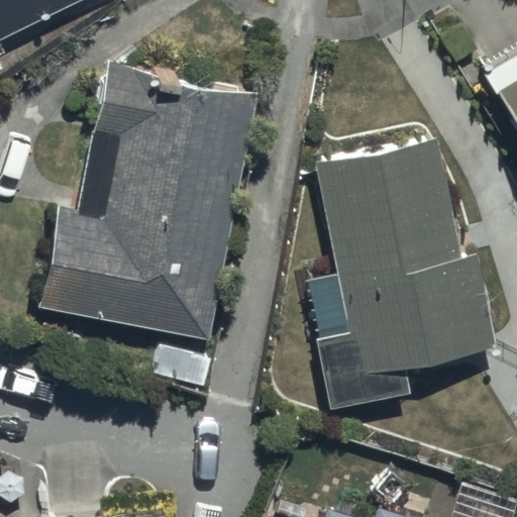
[(0,0),(0,54),(3,53),(0,46),(0,40),(81,0),(0,0)]
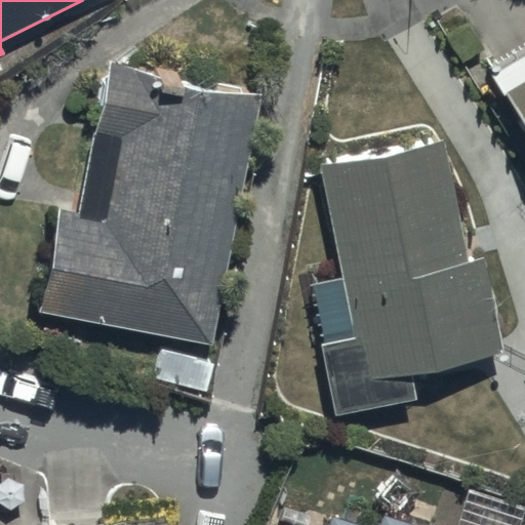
[(524,123),(524,55),(489,79),(501,97),(507,94),(524,123)]
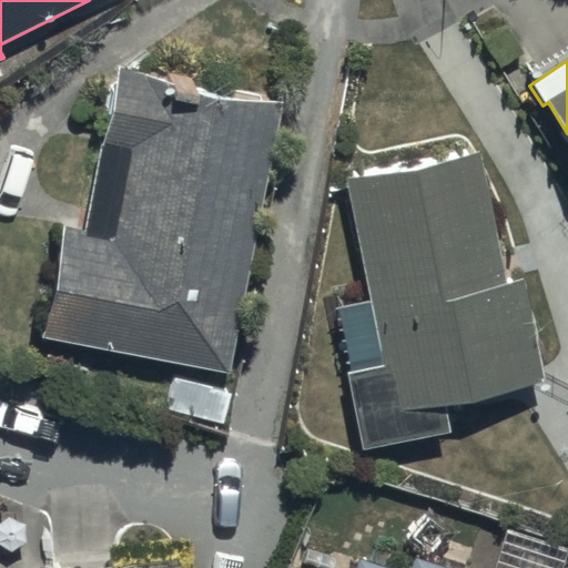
[(282,99),(119,68),(88,231),(63,226),(42,337),(231,373),(282,99)]
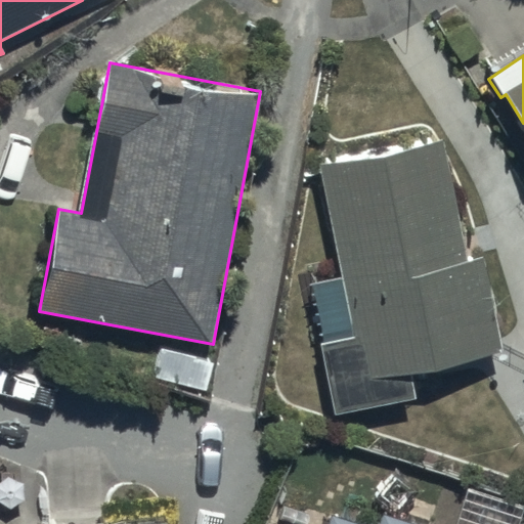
[(441,141),(317,165),(339,278),(306,285),(331,417),(416,400),(408,365),(498,348),(481,258),(464,261),(441,141)]
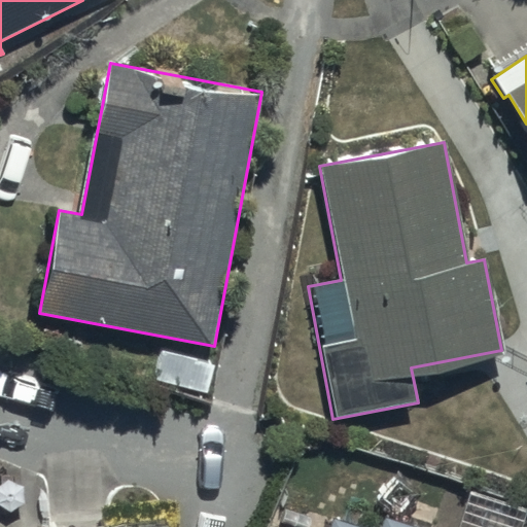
[(410,526),(383,518),(380,526),(350,526),(332,521),(330,526),(410,526)]
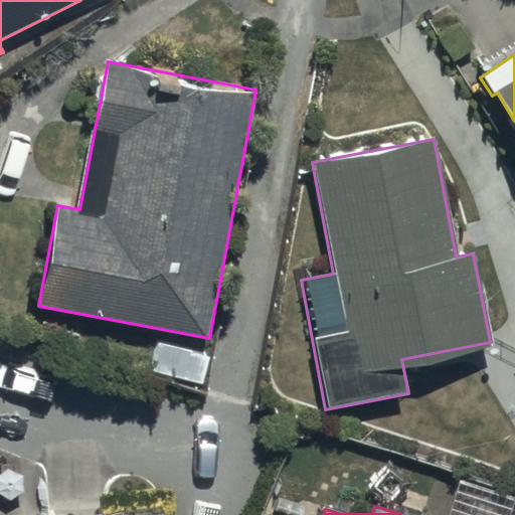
All buildings are outlined.
